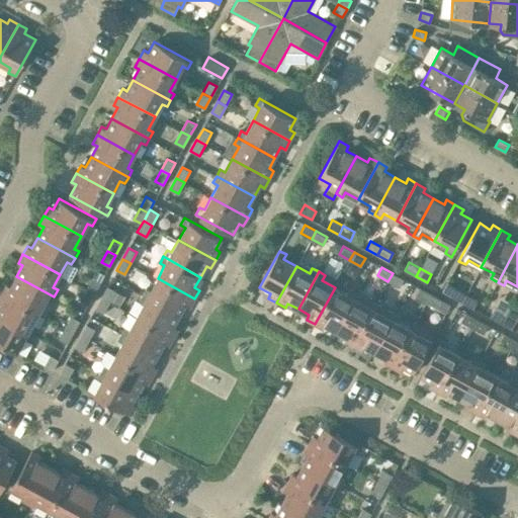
[(387,281),(399,287),(404,279),(393,273),(387,281)]
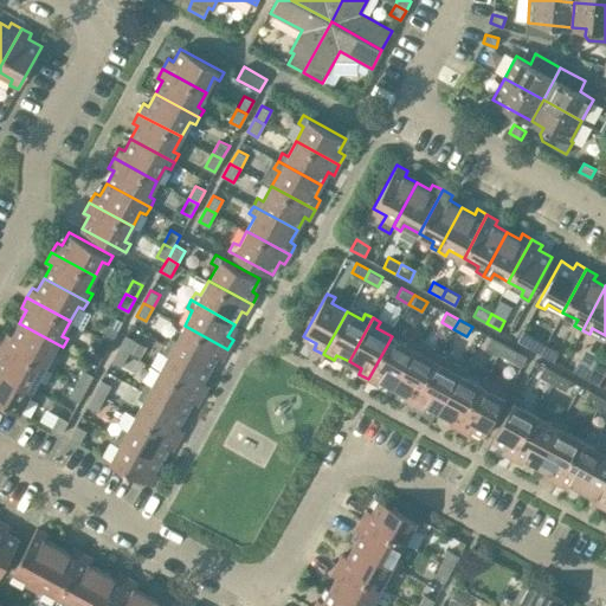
[(2,342),(45,366),(53,352),(59,354),(63,347),(19,323),(13,335),(7,333),(2,342)]
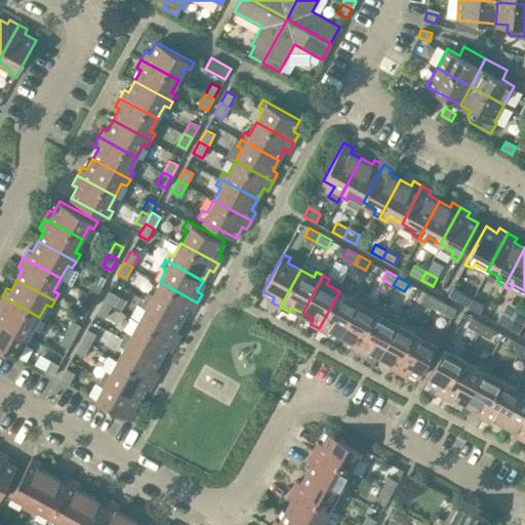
[(87,293),(95,297),(102,286),(93,281),(87,293)]
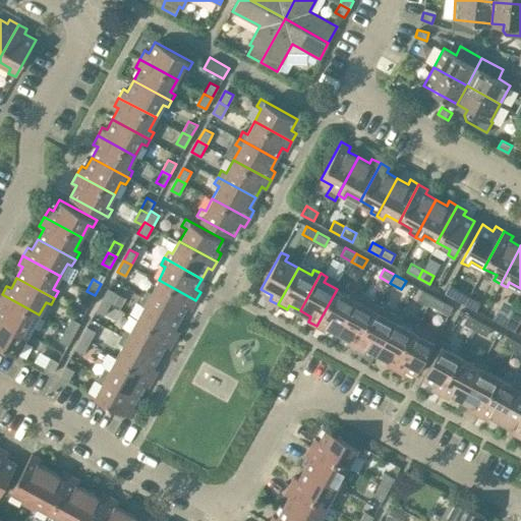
[(142,296),(180,317),(186,306),(190,308),(195,300),(159,280),(152,292),(147,290),(142,296)]
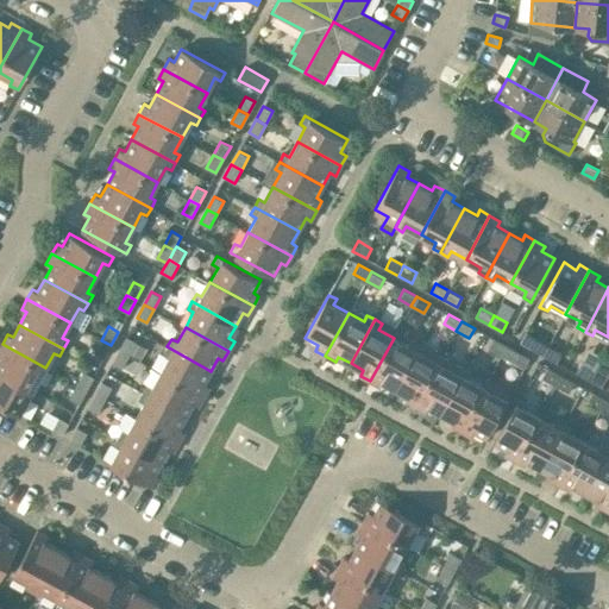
[(119,350),(129,355),(136,341),(126,337),(119,350)]
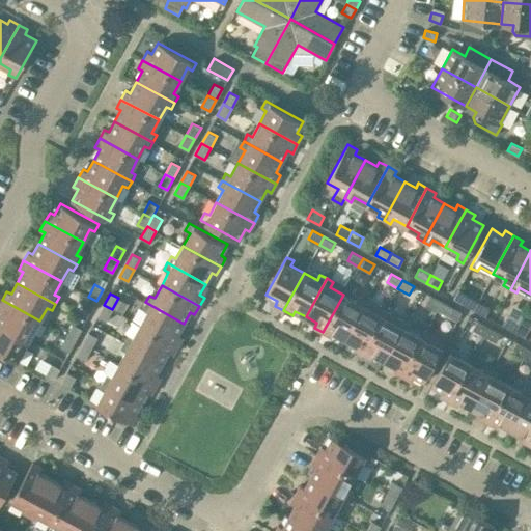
[(334,332),(344,338),(365,300),(359,297),(357,301),(343,295),(323,332),(331,337),(334,332)]
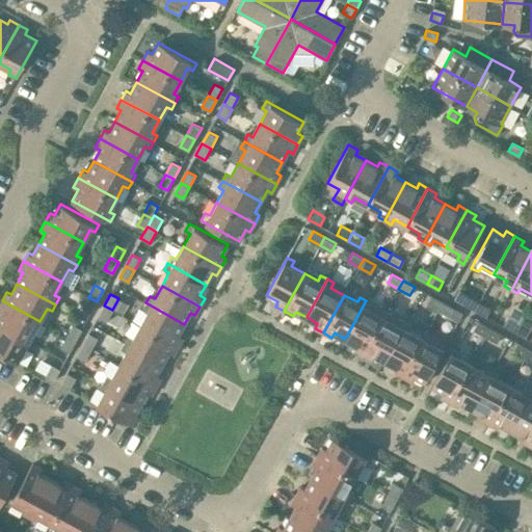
[(426,304),(437,311),(443,301),(431,295),(426,304)]
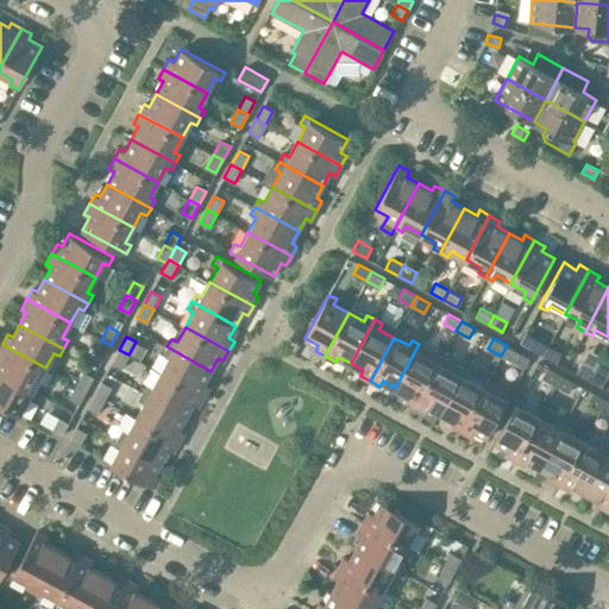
[(531,347),(544,355),(548,345),(535,338),(531,347)]
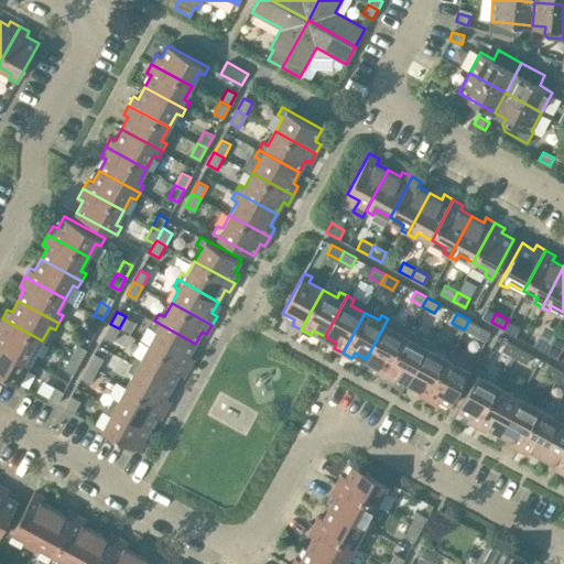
[(87,327),(96,332),(102,320),(94,315),(87,327)]
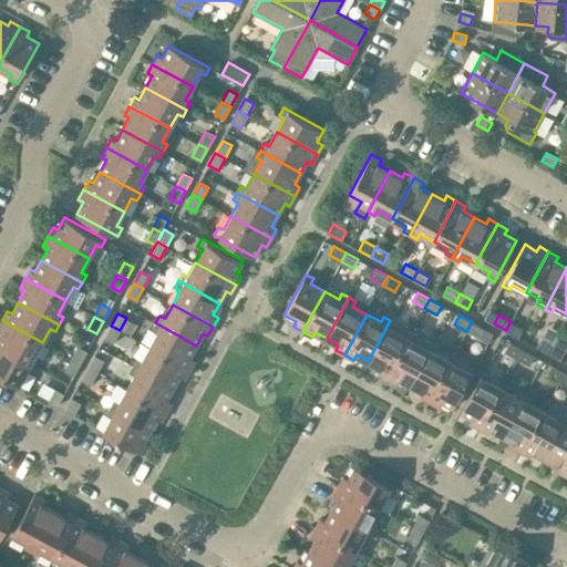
[(0,334),(0,346),(35,366),(40,359),(34,356),(42,342),(2,320),(0,322),(0,331),(1,332),(0,334)]
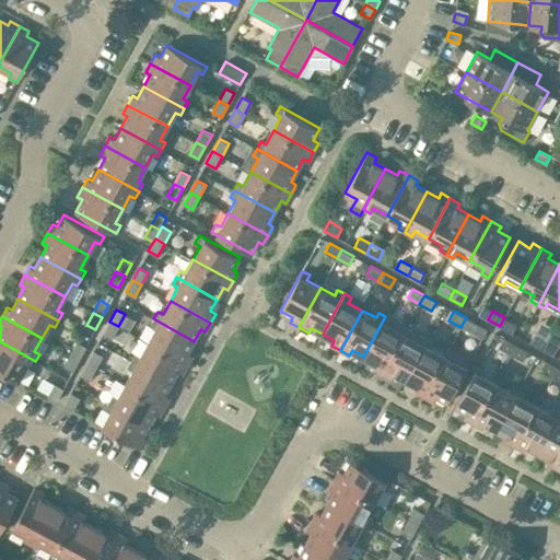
[(373,368),(382,373),(406,327),(385,316),(363,357),(375,363),(373,368)]
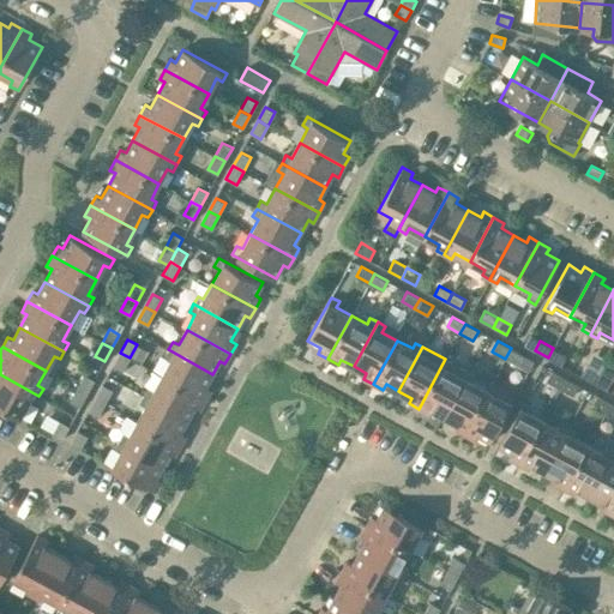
[(505,359),(518,365),(524,355),(511,348),(505,359)]
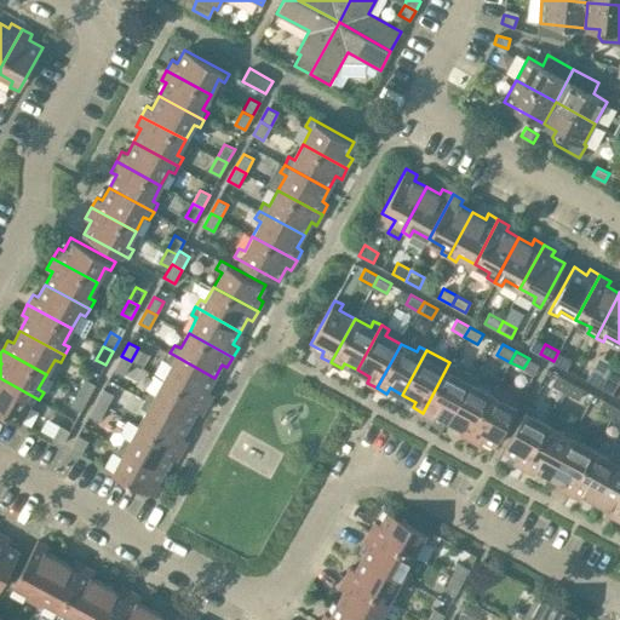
[(554,361),(567,368),(572,359),(558,351),(554,361)]
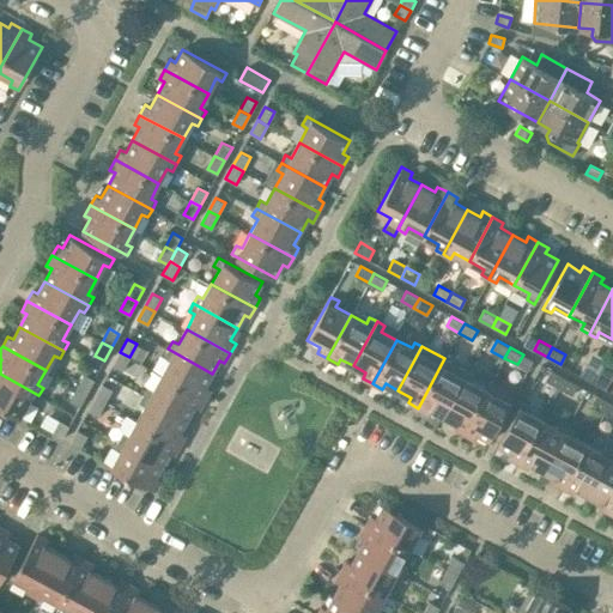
[(162,375),(205,399),(211,388),(206,386),(212,374),(168,349),(164,357),(170,359),(162,375)]
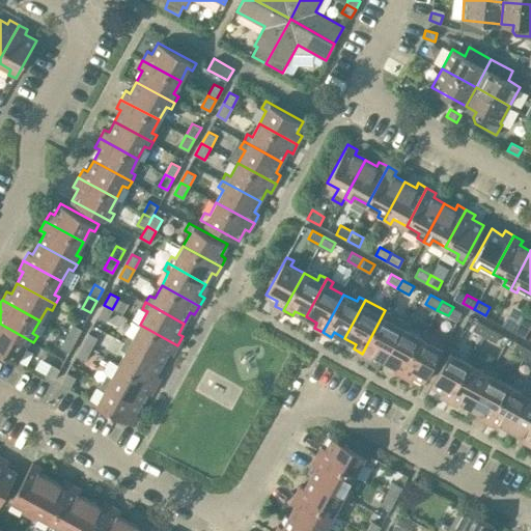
[(98,316),(106,320),(112,309),(104,305),(98,316)]
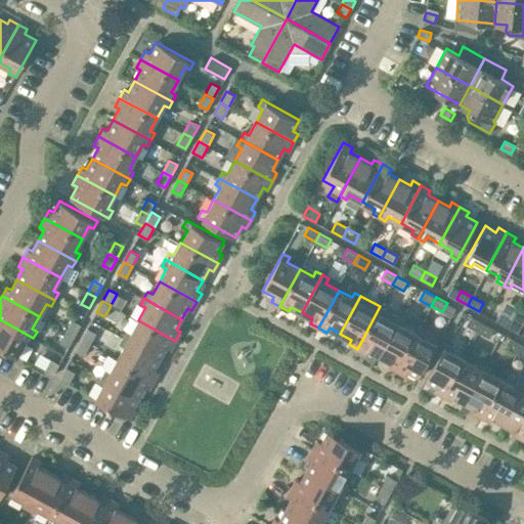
[(442,311),(450,316),(455,308),(447,303),(442,311)]
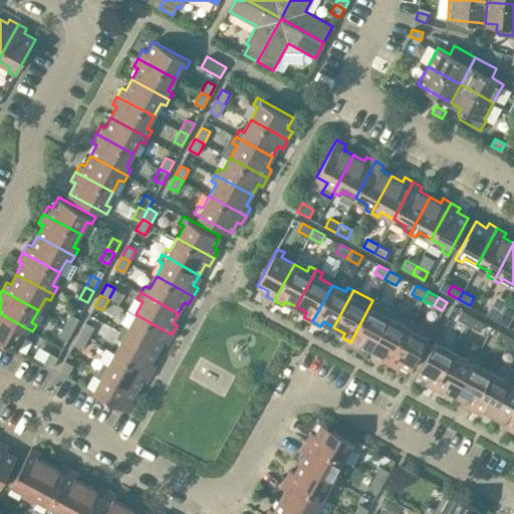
[(361,342),(371,348),(392,311),(372,300),(350,342),(358,346),(361,342)]
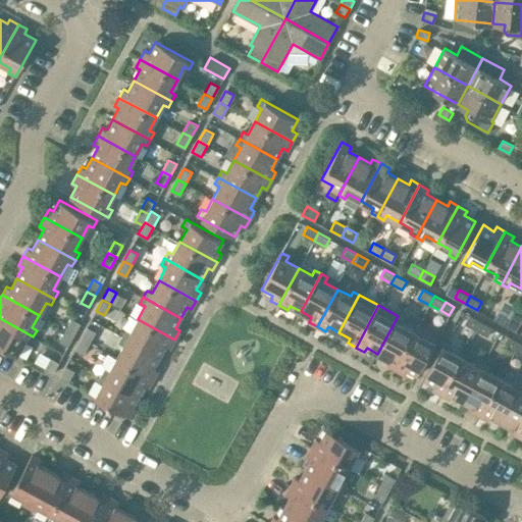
[(493,319),(505,325),(509,317),(498,311),(493,319)]
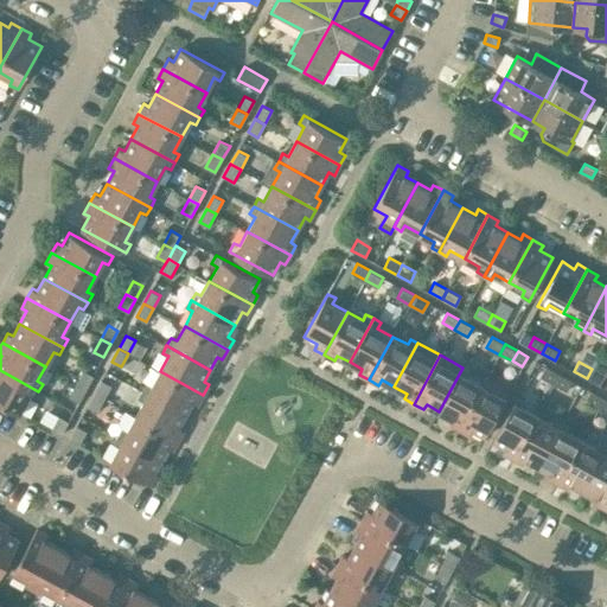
[(541,376),(554,383),(560,374),(547,366),(541,376)]
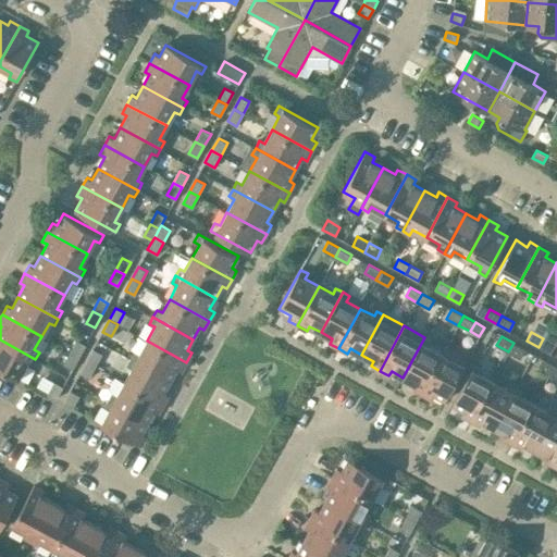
[(411,388),(421,394),(443,354),(429,346),(432,341),(424,337),(403,378),(415,384),(411,388)]
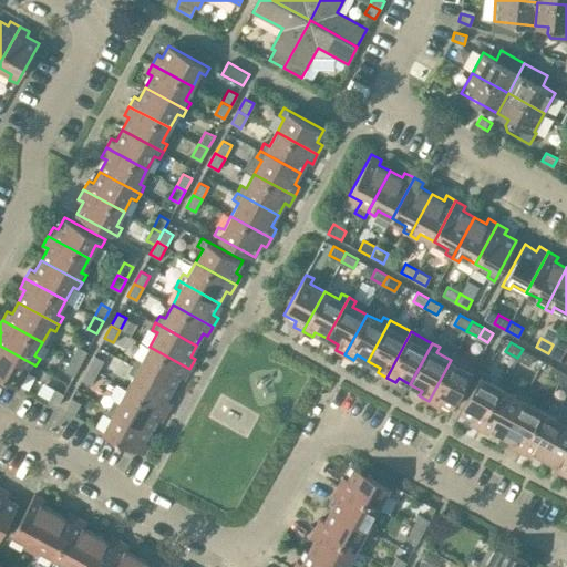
[(548,353),(560,360),(565,351),(553,344),(548,353)]
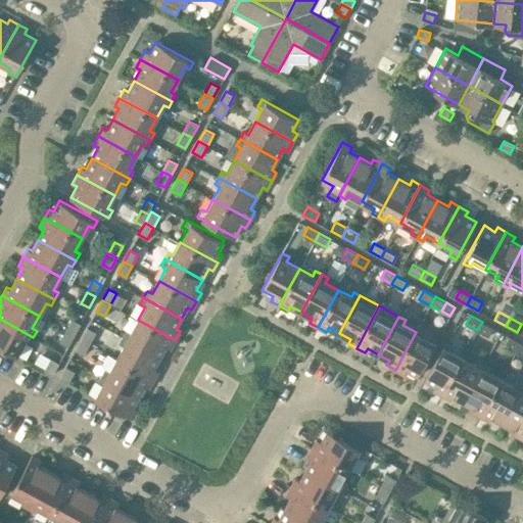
[(0,345),(17,354),(25,341),(30,344),(33,337),(0,319),(0,345)]
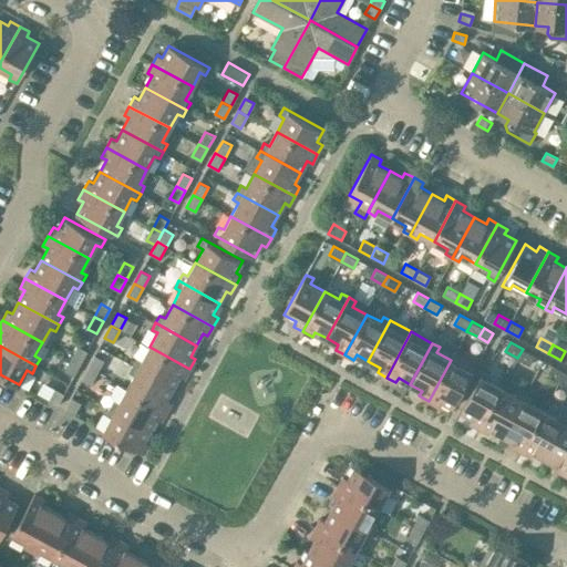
[(72,358),(81,363),(88,351),(79,346),(72,358)]
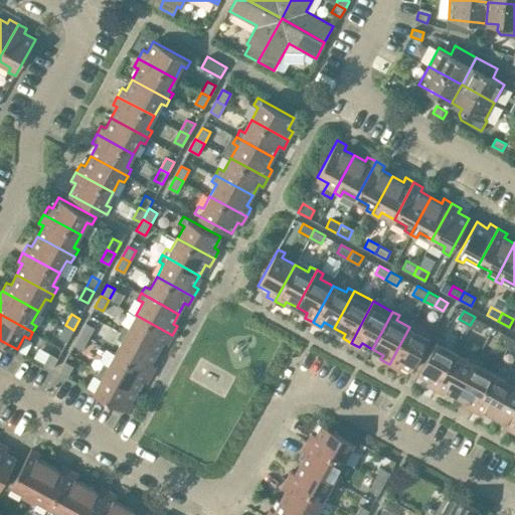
[(121,331),(158,351),(163,341),(168,343),(172,335),(136,315),(129,327),(124,325),(121,331)]
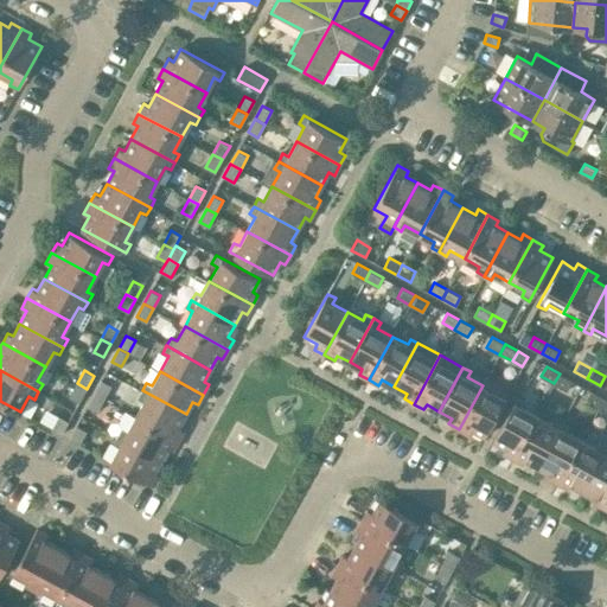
[(554,383),(567,390),(572,381),(560,374),(554,383)]
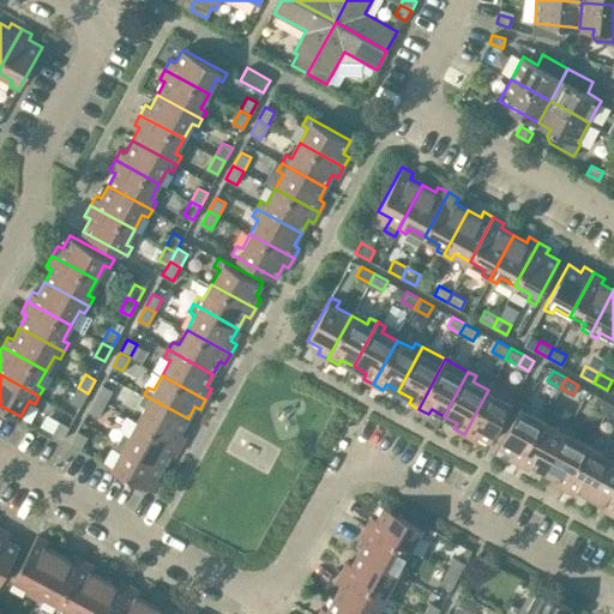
[(96,398),(106,403),(113,390),(103,385),(96,398)]
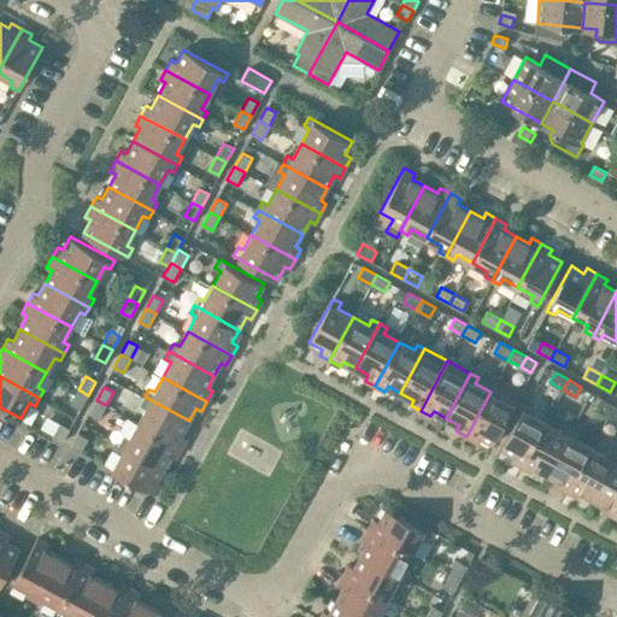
[(71,403),(81,409),(88,395),(78,389),(71,403)]
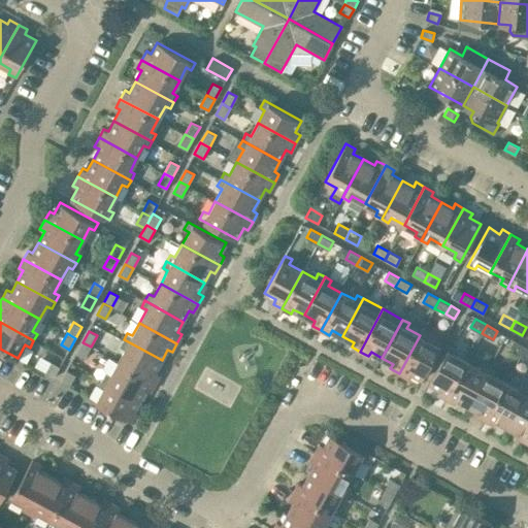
[(410,373),(422,380),(442,341),(435,337),(432,342),(420,335),(399,373),(407,377),(410,373)]
